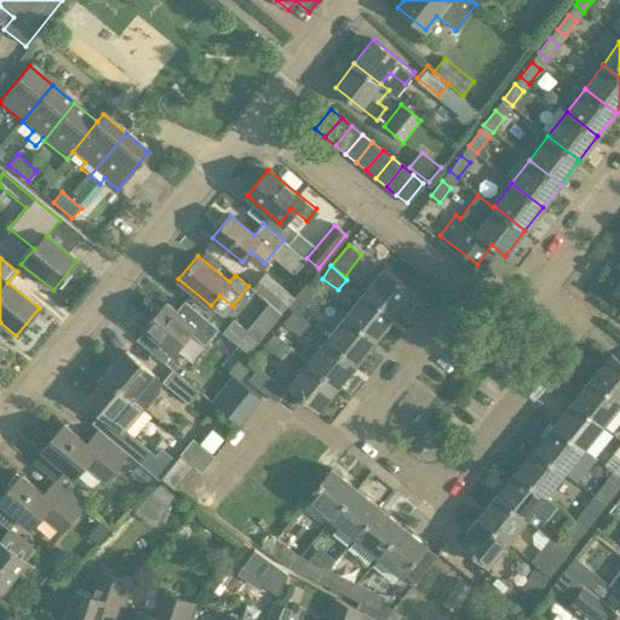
[(384,268),(363,292),(395,316),(414,292),(384,268)]
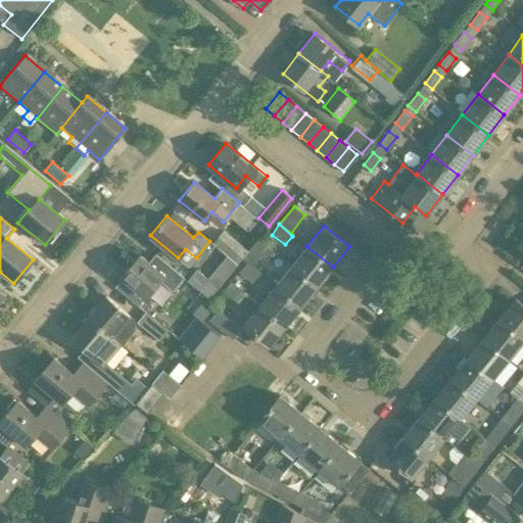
[(238,264),(248,250),(223,231),(212,243),(238,264)]
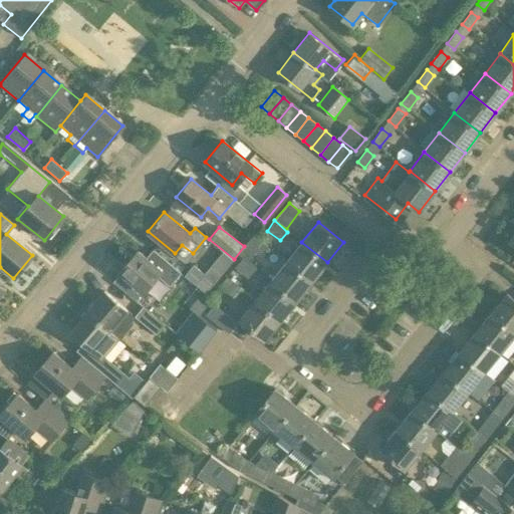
[(267,246),(254,236),(245,245),(258,255),(267,246)]
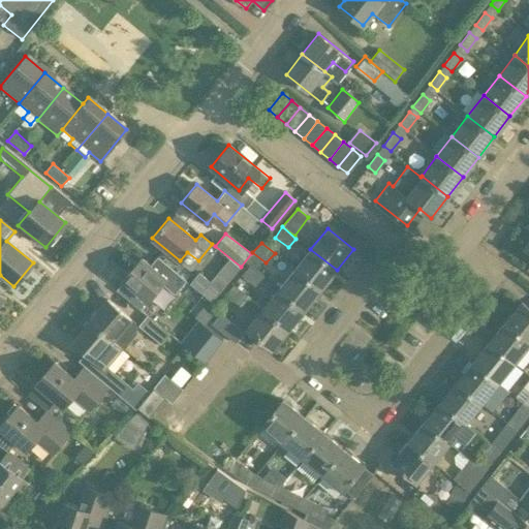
[(320,290),(337,270),(310,249),(293,269),(320,290)]
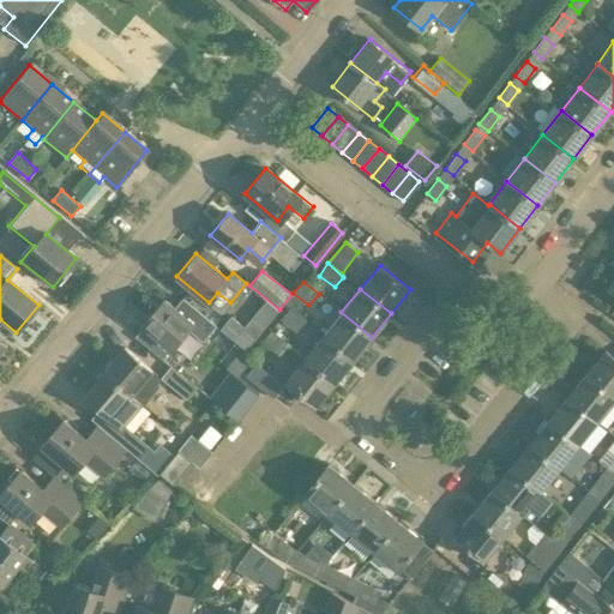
[(164,299),(142,325),(170,349),(186,330),(202,343),(215,327),(182,300),(174,308),(164,299)]
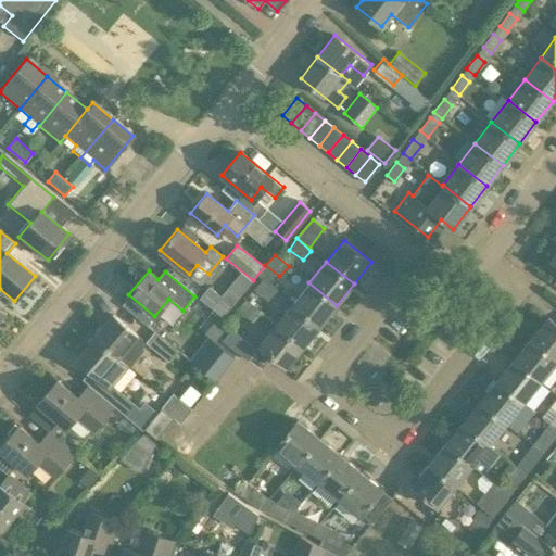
[(267,301),(276,291),(263,279),(254,290),(267,301)]
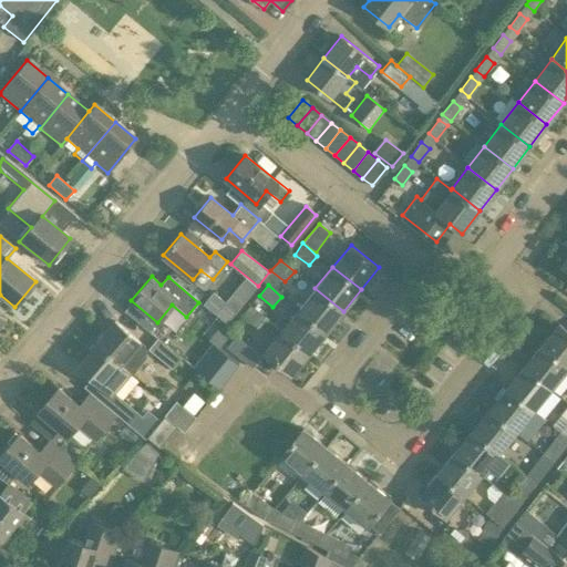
[(315,288),(298,310),(326,332),(343,311),(315,288)]
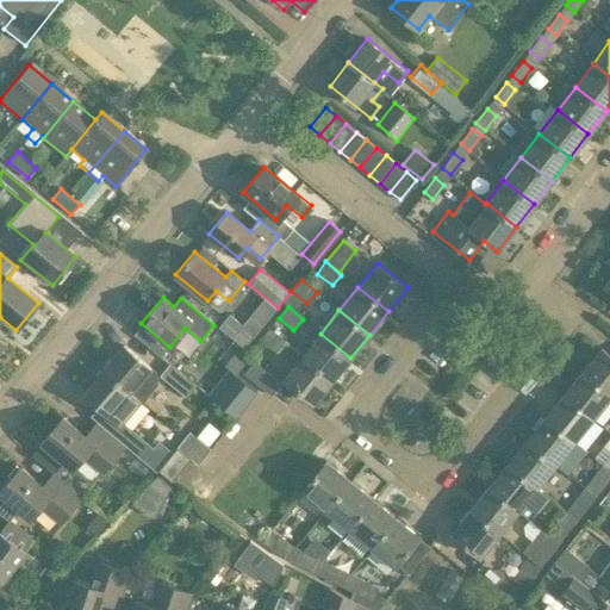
[(243,349),(254,336),(229,316),(218,328),(243,349)]
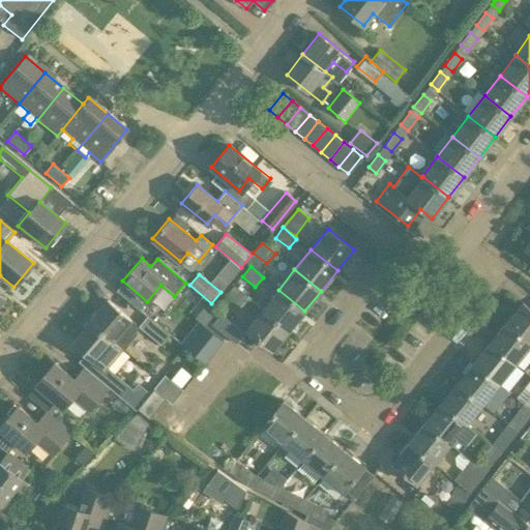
[(233,286),(225,296),(237,305),(246,296),(233,286)]
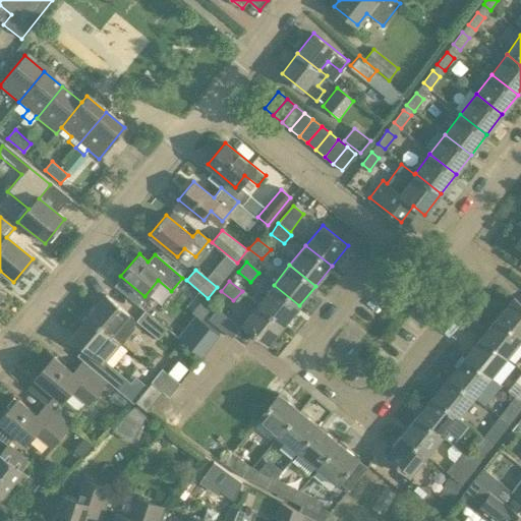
[(274,285),(257,304),(283,326),(299,305),(274,285)]
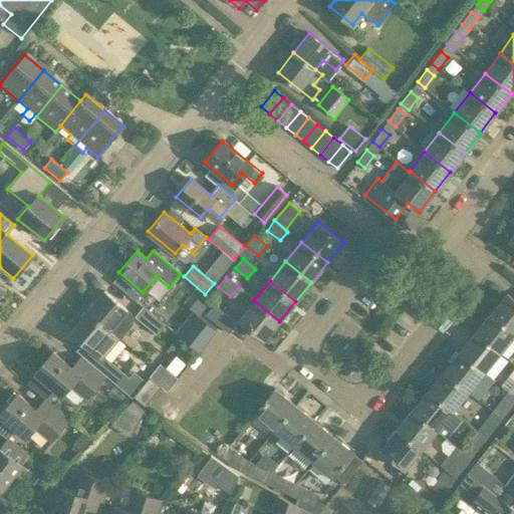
[(87,309),(119,336),(131,323),(125,318),(130,313),(125,310),(102,291),(87,309)]
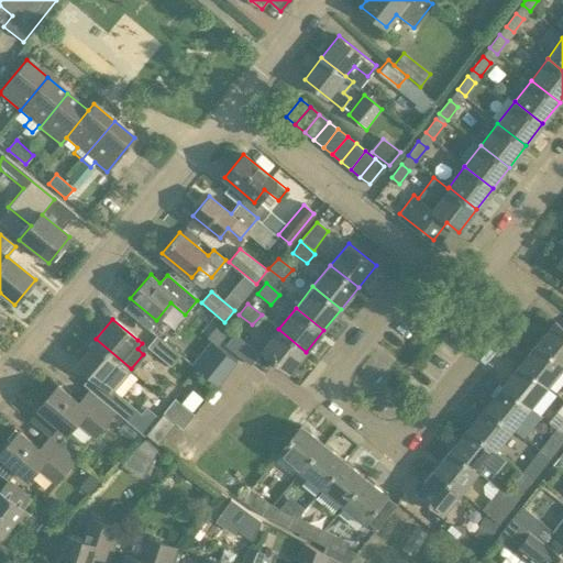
[(562,328),(554,321),(537,342),(562,363),(562,328)]
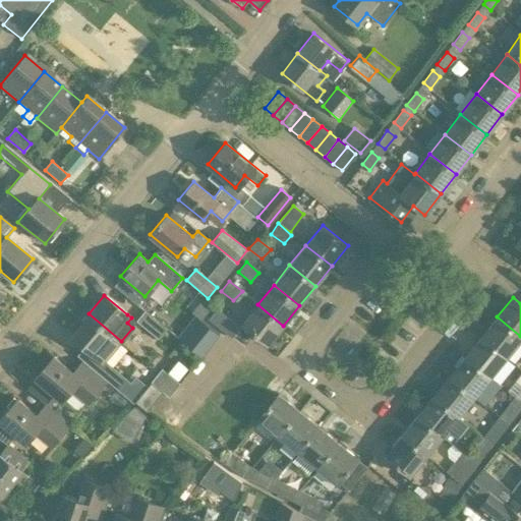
[(267,345),(283,326),(257,304),(241,324),(267,345)]
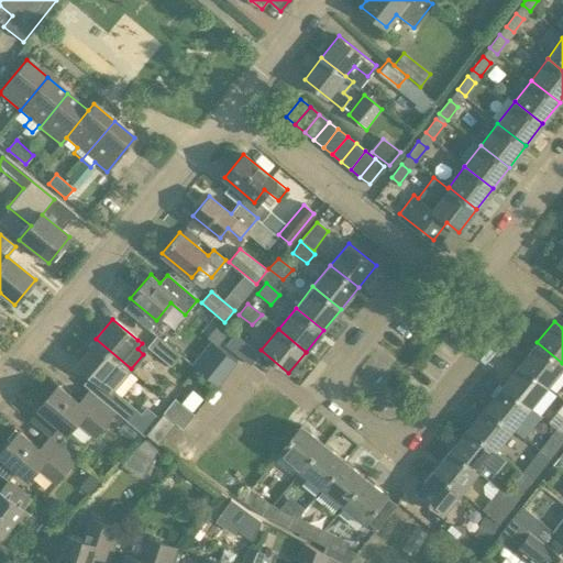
[(224,344),(241,357),(250,364),(258,353),(233,333),(224,344)]
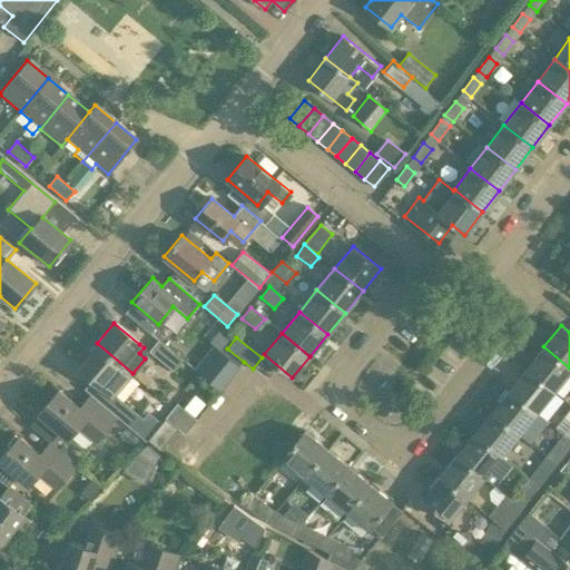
[(148,352),(173,372),(182,361),(158,341),(148,352)]
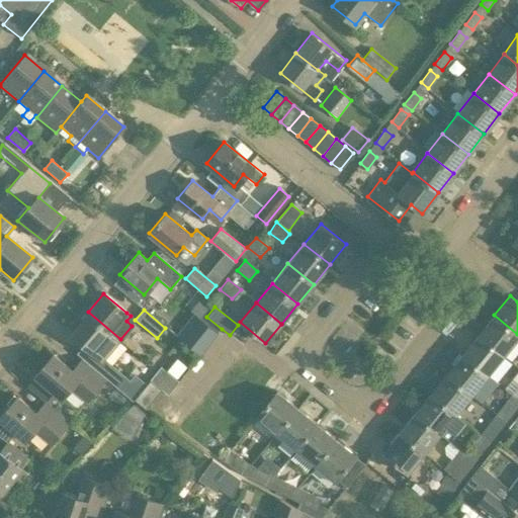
[(103,359),(120,339),(88,312),(69,334),(82,345),(75,353),(114,386),(123,376),(103,359)]
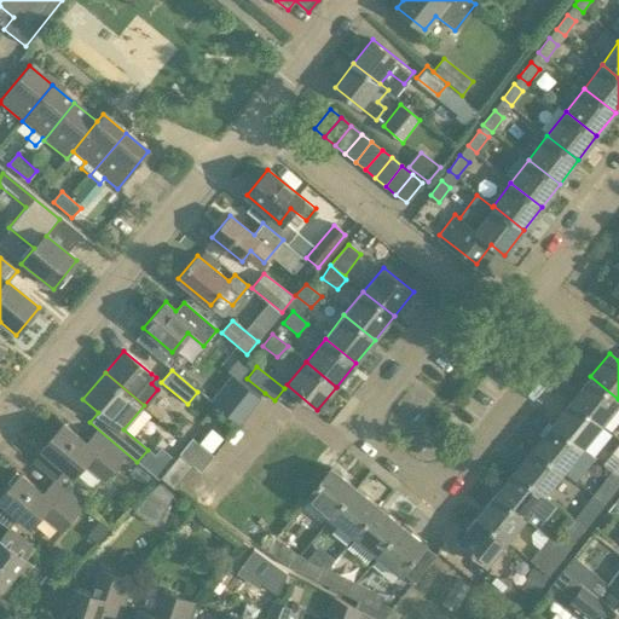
[(602,424),(618,403),(618,399),(590,376),(572,400),(602,424)]
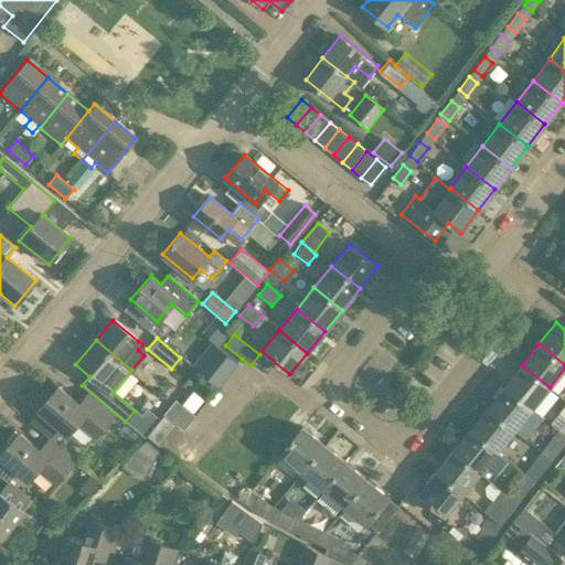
[(196,370),(219,387),(238,362),(216,344),(196,370)]
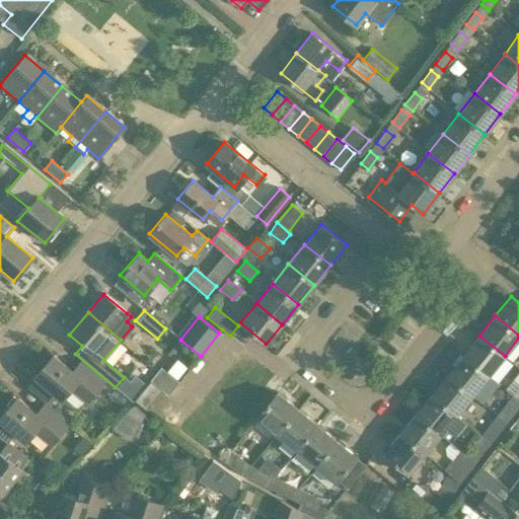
[(479,336),(463,355),(489,376),(505,356),(479,336)]
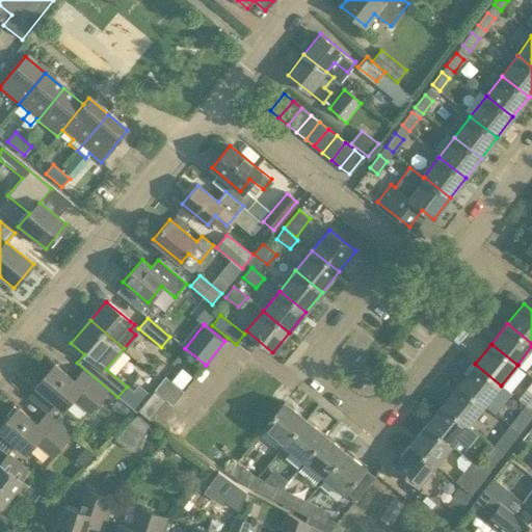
[(54,363),(34,387),(62,409),(73,398),(89,411),(107,390),(84,370),(75,380),(54,363)]
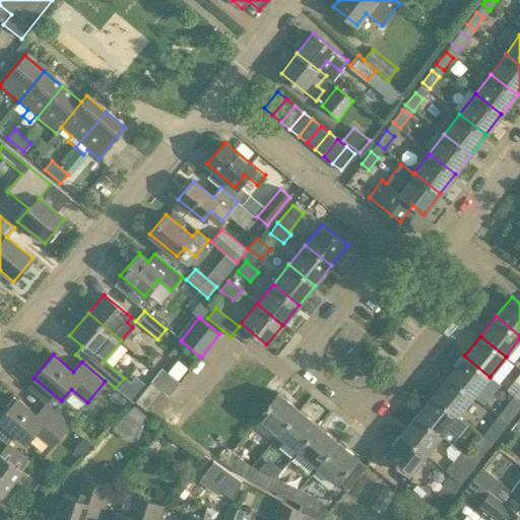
[(473,396),(490,377),(464,355),(448,376),(473,396)]
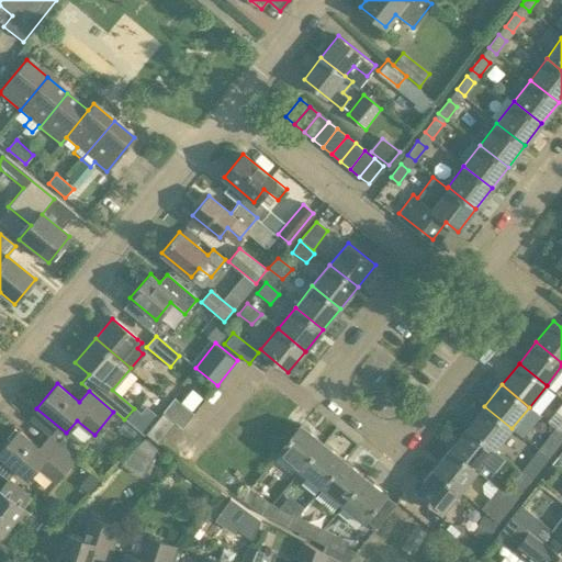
[(161,413),(175,423),(180,428),(191,414),(172,398),(161,413)]
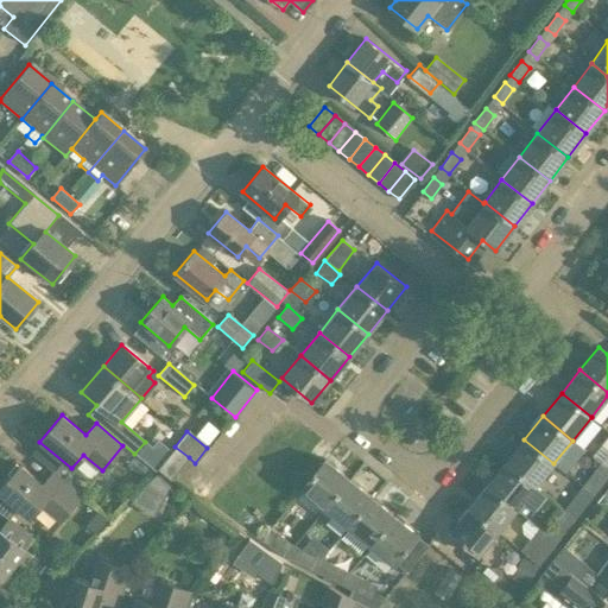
[(524,439),(505,462),(534,487),(553,463),(524,439)]
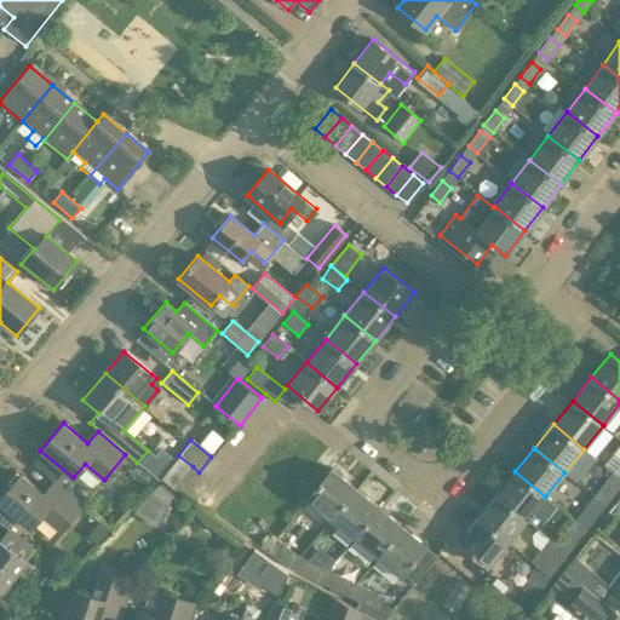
[(173,489),(193,466),(178,455),(159,478),(173,489)]
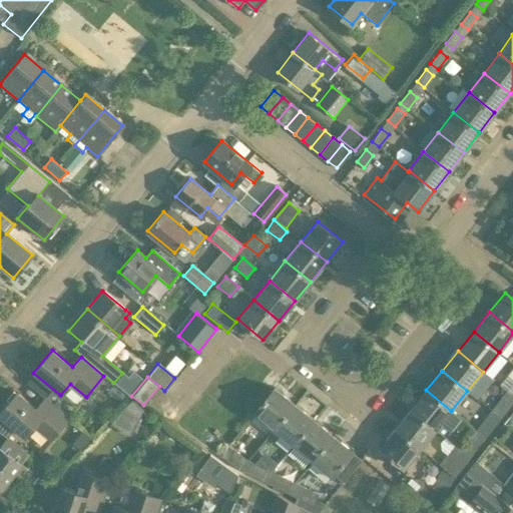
[(253,413),(273,428),(293,404),(274,388),(253,413)]
